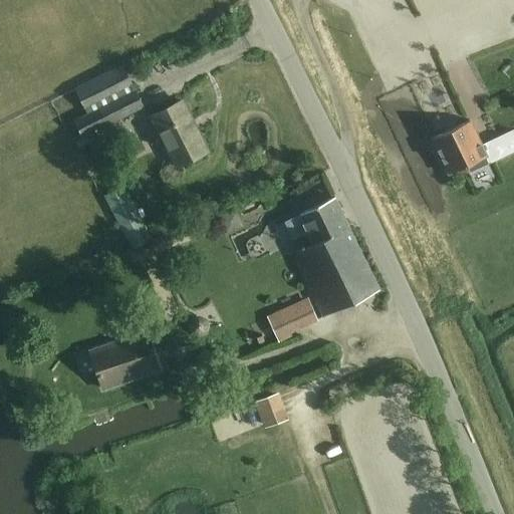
[(124,64),(77,88),(90,114),(75,121),(83,138),(146,106),(124,64)]
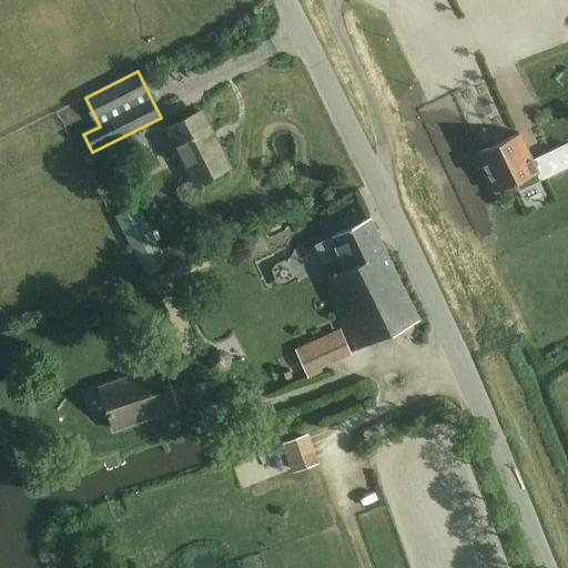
[(202,112),(183,122),(169,129),(196,183),(230,166),(202,112)]
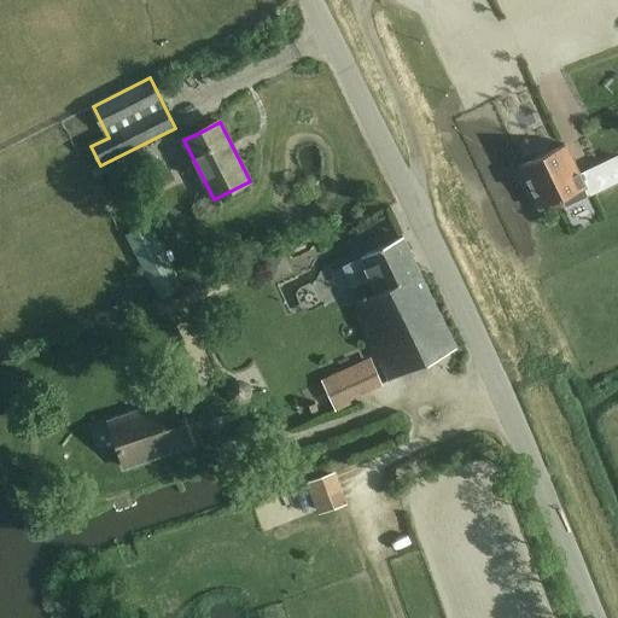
[(565,145),(542,156),(520,167),(540,209),(584,188),(588,196),(617,181),(617,156),(579,175),(565,145)]
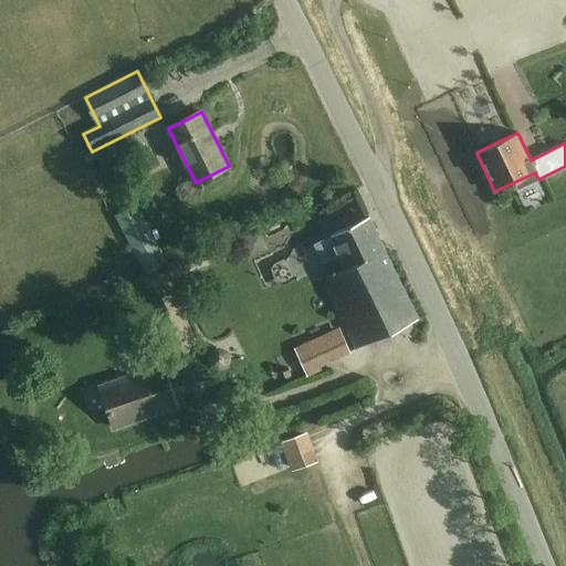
[(135,206),(116,216),(146,272),(165,262),(135,206)]
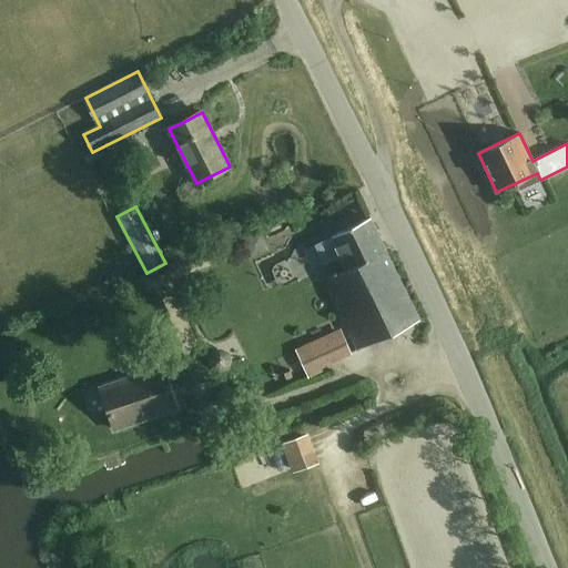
[(333,236),(315,244),(324,263),(341,255),(346,269),(327,276),(350,327),(358,347),(399,330),(408,326),(419,320),(371,219),(351,227),(332,235),(333,236)]
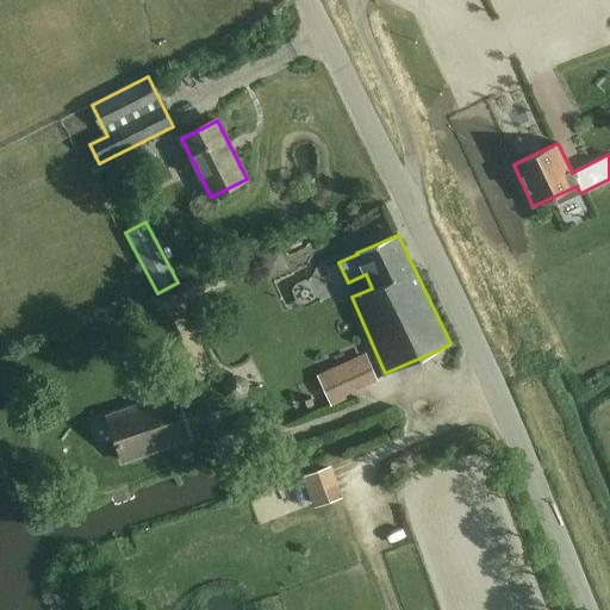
[(277,267),(261,274),(269,291),(284,284),(277,267)]
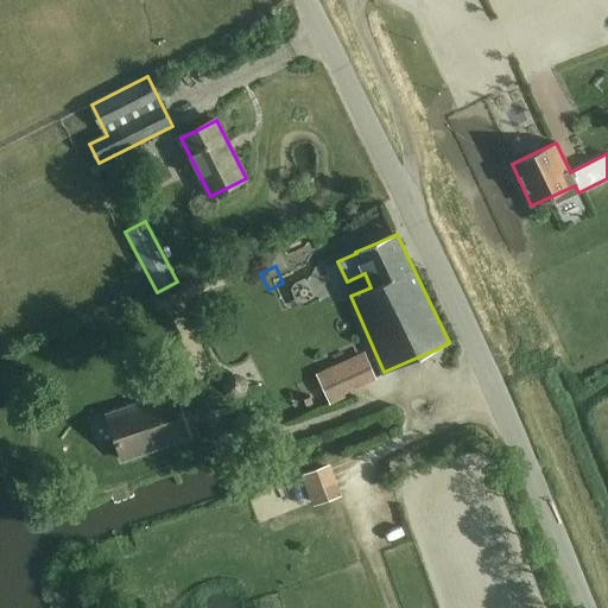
[(220,271),(197,278),(152,296),(157,309),(227,284),(220,271)]
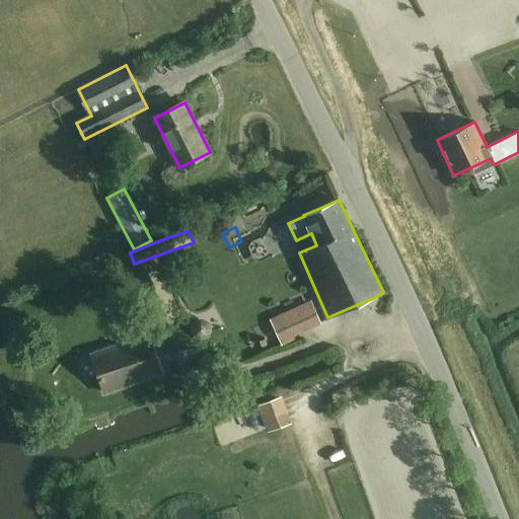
[(148,336),(130,343),(92,355),(98,373),(105,392),(161,374),(148,336)]
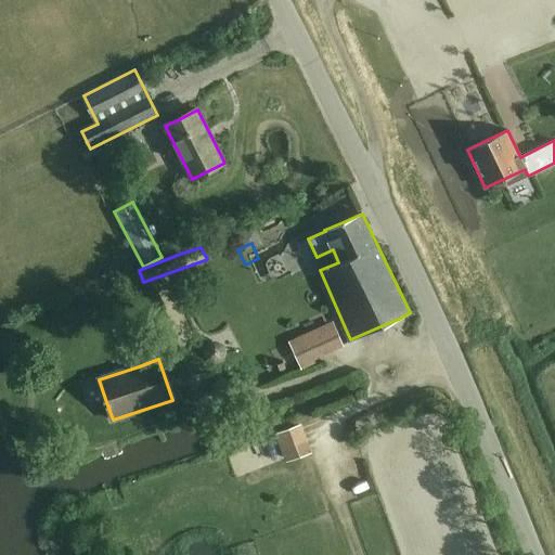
[(297,439),(271,450),(283,475),(308,464),(297,439)]
